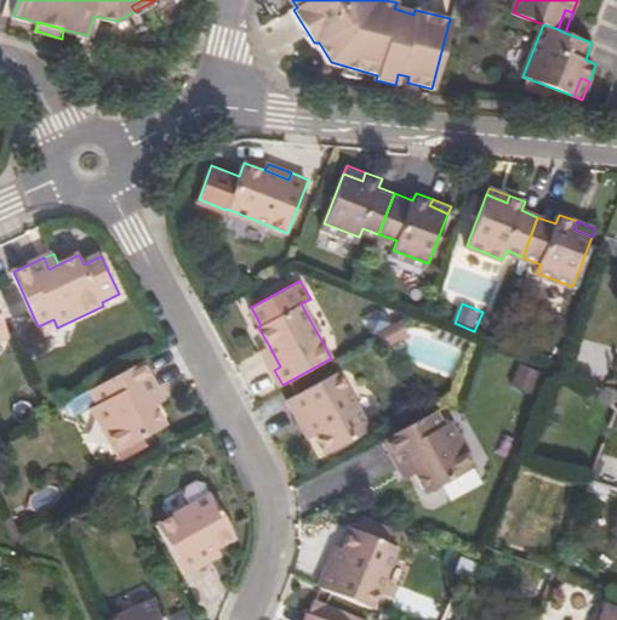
[(0,342),(11,337),(0,313),(0,342)]
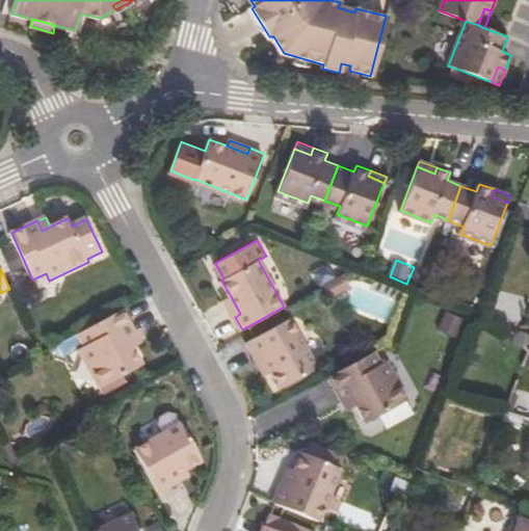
[(326,284),(334,297),(351,287),(344,273),(326,284)]
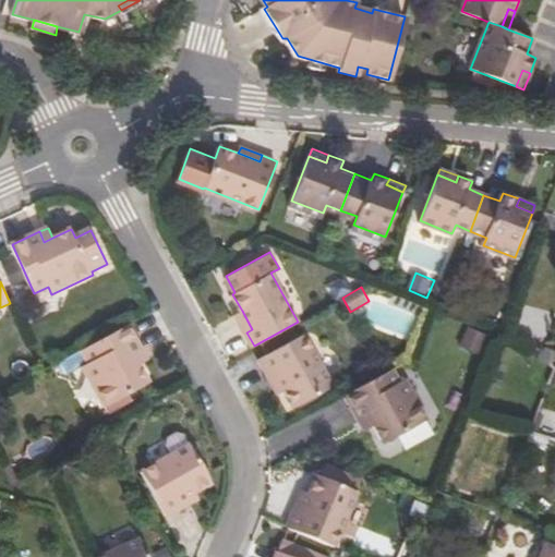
[(236,314),(246,333),(252,329),(242,311),(236,314)]
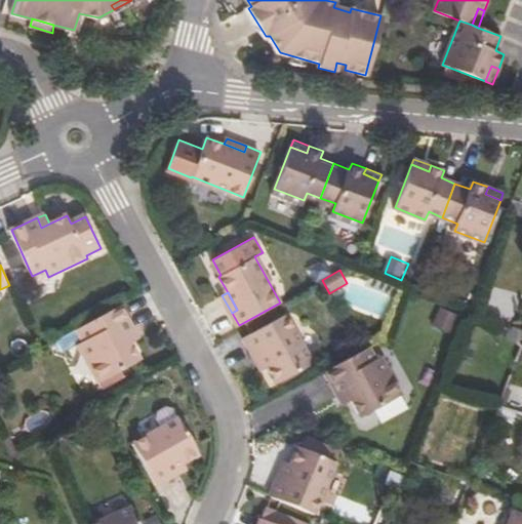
[(126,334),(135,329),(122,306),(79,330),(85,341),(80,345),(101,383),(141,361),(131,344),(126,334)]
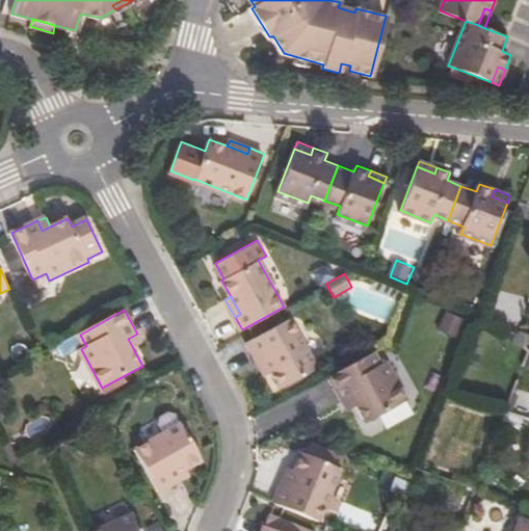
[(259,348),(270,368),(280,385),(316,364),(291,317),(248,341),(254,350),(259,348)]
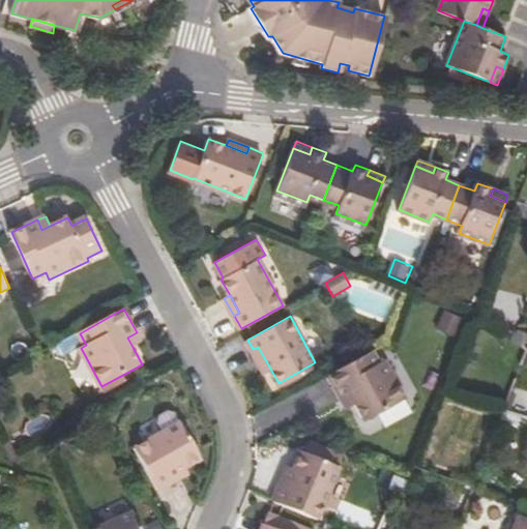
[(521,345),(525,332),(513,329),(509,341),(521,345)]
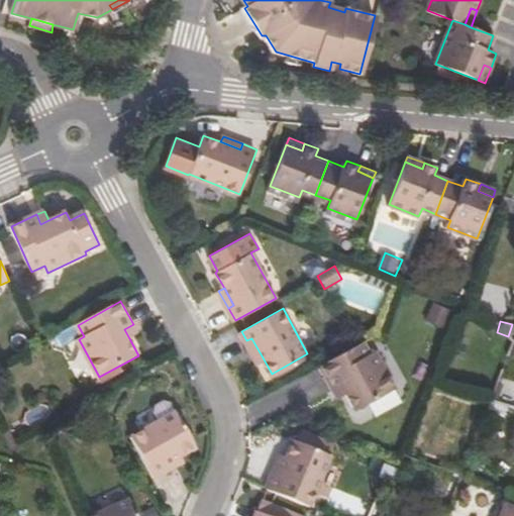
[(138,333),(133,324),(124,329),(129,338),(138,333)]
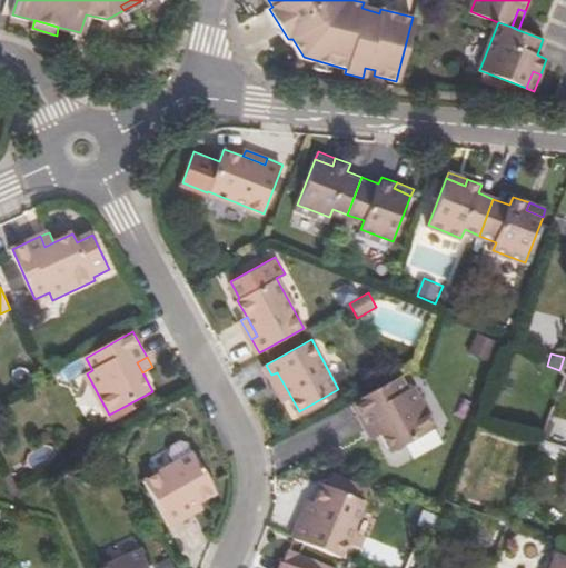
[(92,370),(86,358),(61,370),(66,379),(71,381),(87,374),(92,370)]
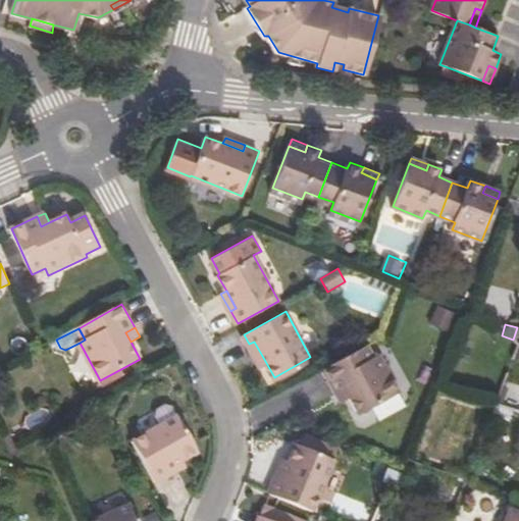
[(259,364),(265,361),(254,342),(249,344),(259,364)]
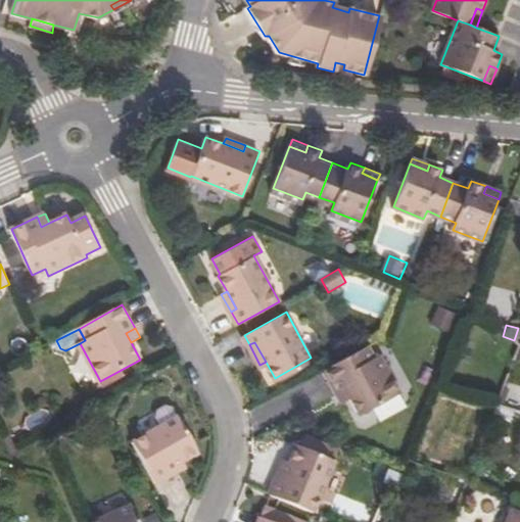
[(325,369),(338,393),(346,389),(351,398),(361,414),(402,391),(381,353),(376,357),(369,344),(325,369)]
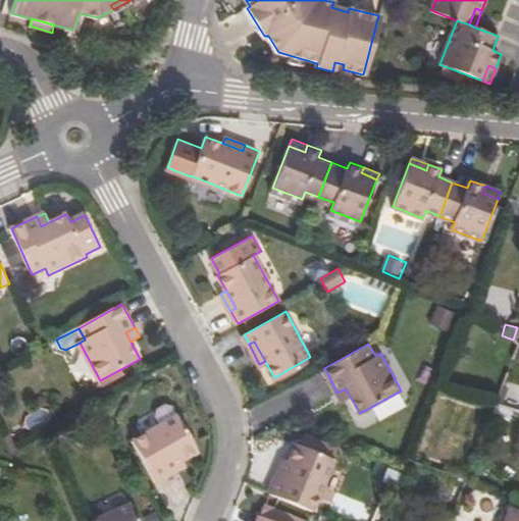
[(508,386),(502,384),(497,398),(504,401),(508,386)]
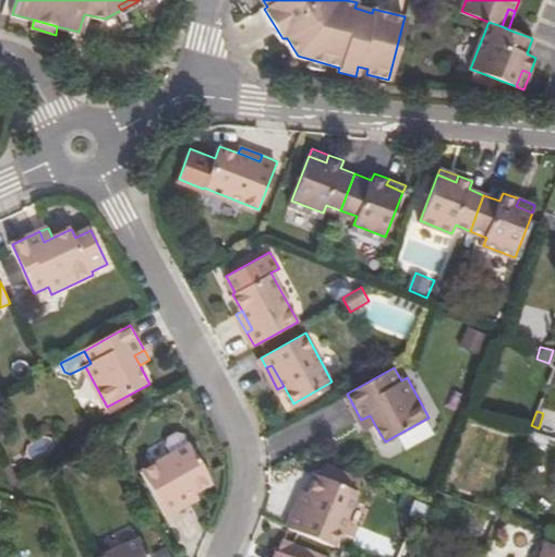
[(368,430),(375,425),(370,415),(361,420),(368,430)]
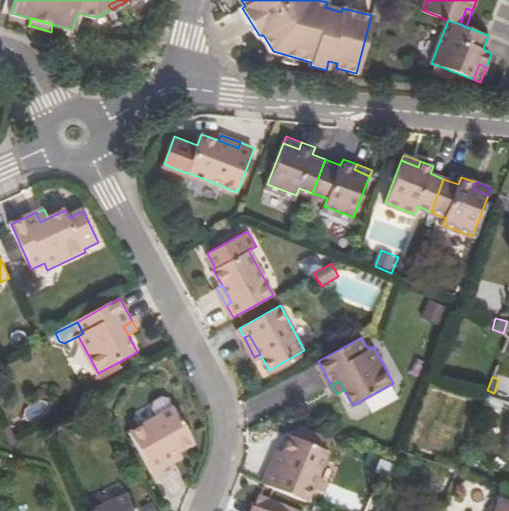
[(164,460),(180,451),(195,442),(175,407),(170,398),(164,397),(156,401),(154,407),(159,417),(131,433),(154,473),(167,466),(164,460)]
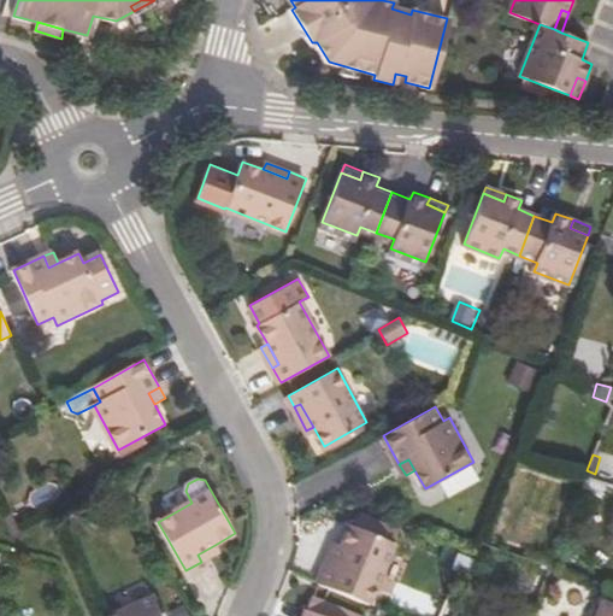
[(355,512),(351,523),(358,527),(363,515),(355,512)]
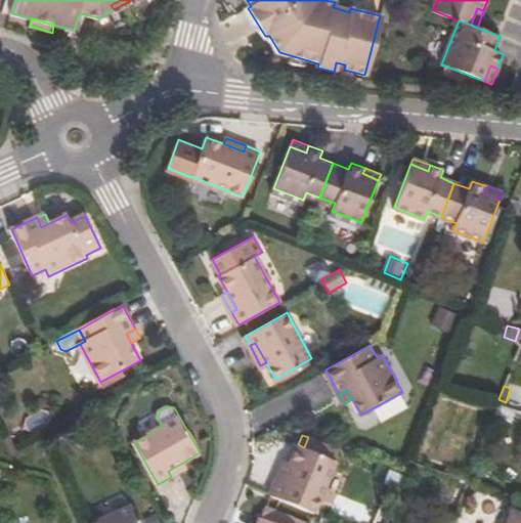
[(283,482),(276,480),(270,493),(315,512),(316,511),(331,516),(342,488),(340,484),(329,480),(337,461),(328,458),(332,447),(308,437),(304,447),(298,444),(290,465),(283,482)]
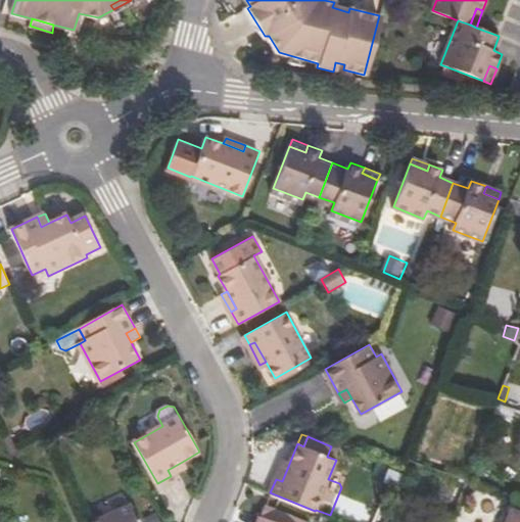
[(340,449),(331,446),(327,457),(336,460),(340,449)]
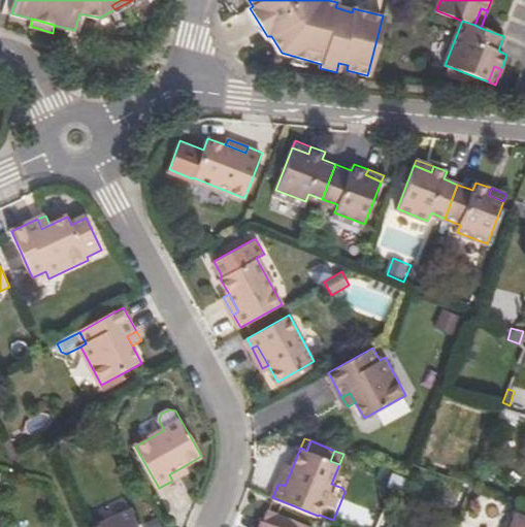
[(189,470),(186,465),(169,474),(172,481),(189,470)]
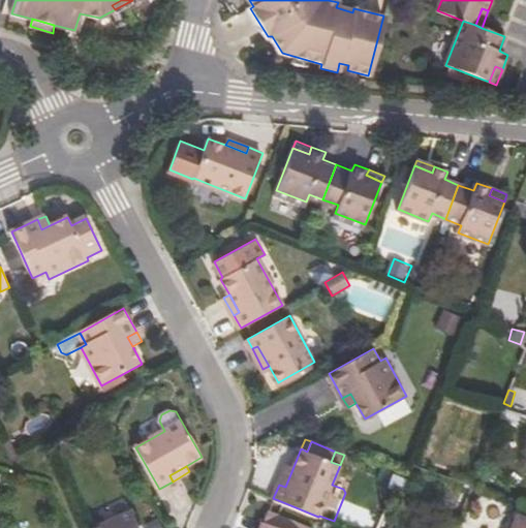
[(286,466),(279,485),(285,487),(292,469),(286,466)]
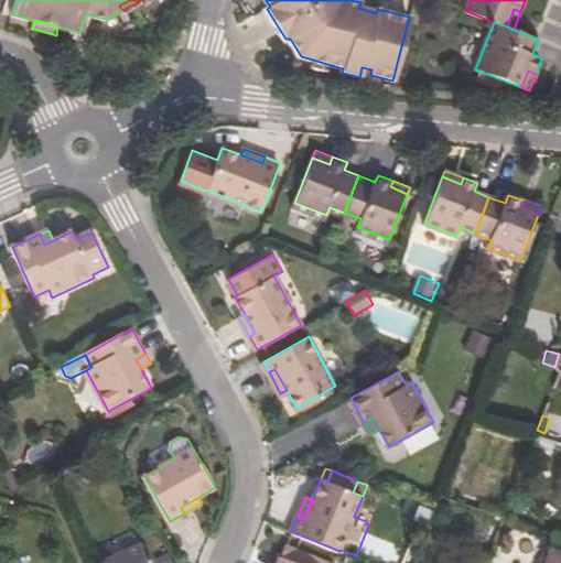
[(293,560),(298,549),(288,543),(282,555),(293,560)]
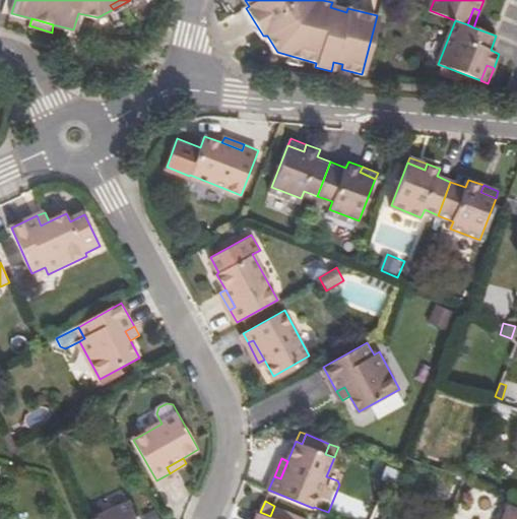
[(139,518),(132,502),(93,518),(139,518)]
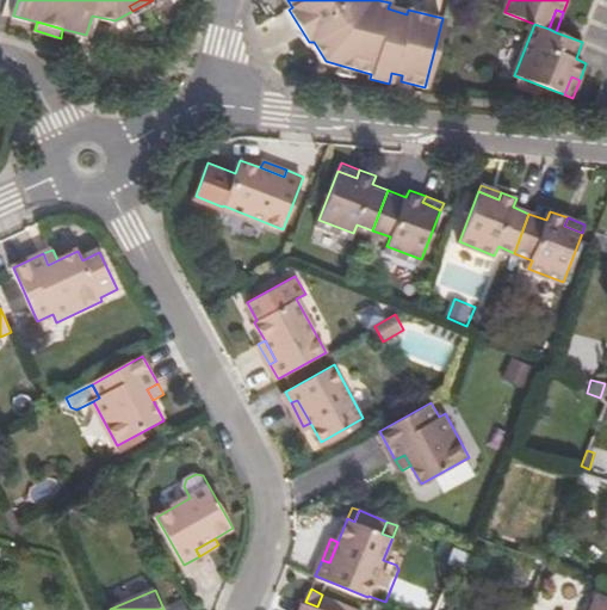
[(322,595),(317,607),(305,602),(301,609),(348,609),(351,607),(322,595)]
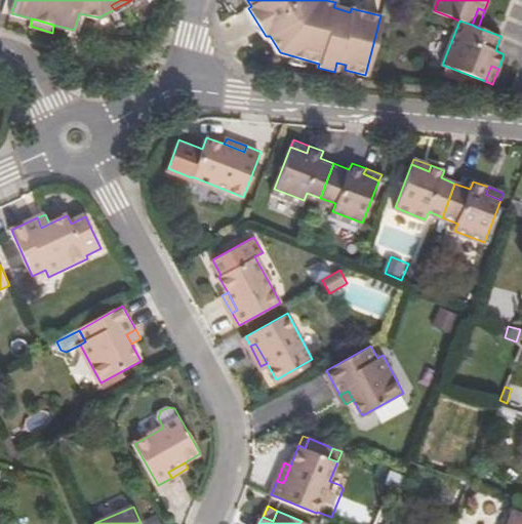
[(521,514),(513,511),(508,523),(521,523),(521,514)]
